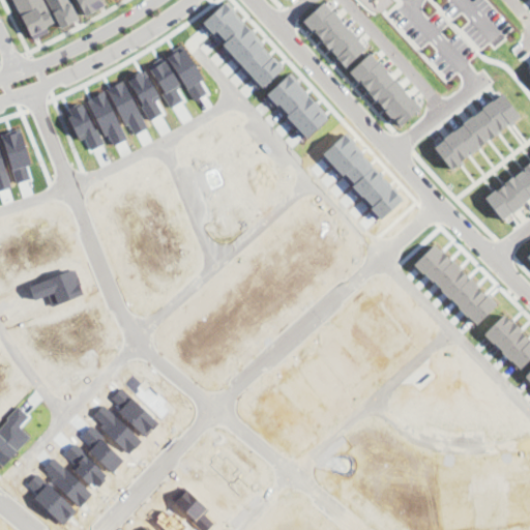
[(43,0),(55,22),(47,27),(49,31),(33,38),(13,0),(43,0)]
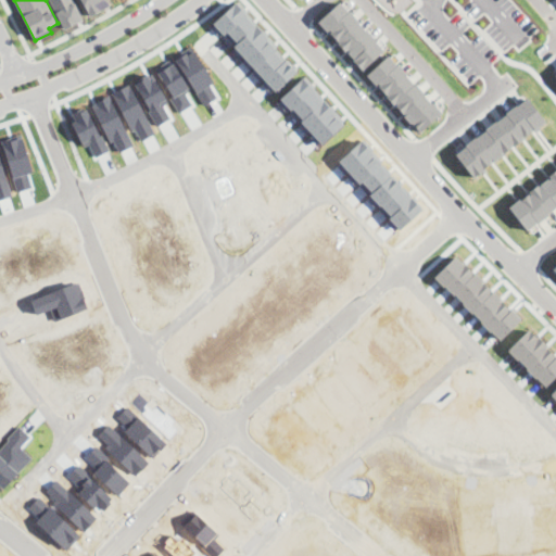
[(73,0),(83,19),(64,28),(49,0),(73,0)]
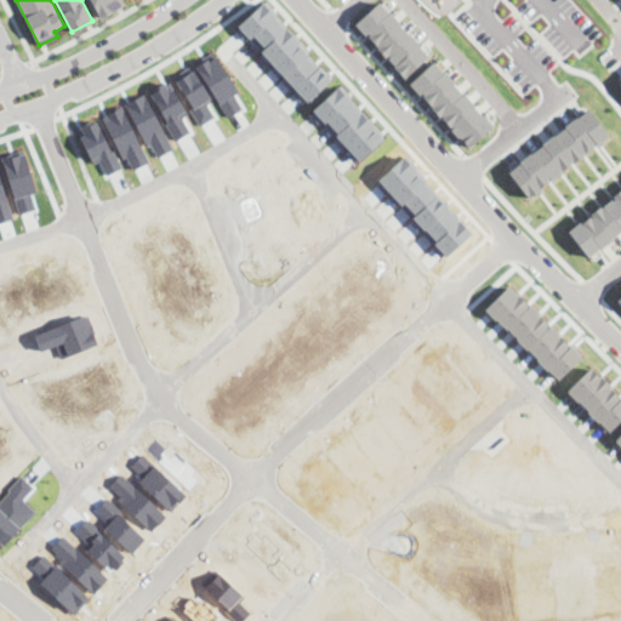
[(119,0),(123,5),(101,17),(90,0),(119,0)]
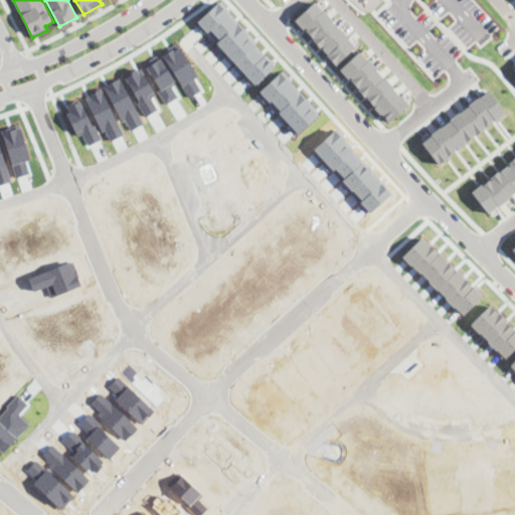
[(355,45),(314,0),(294,19),(334,64),(355,45)]
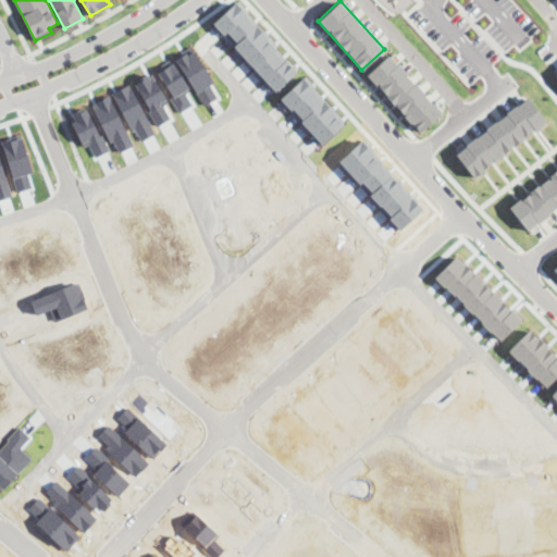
[(443,111),(388,54),(367,74),(421,132),(443,111)]
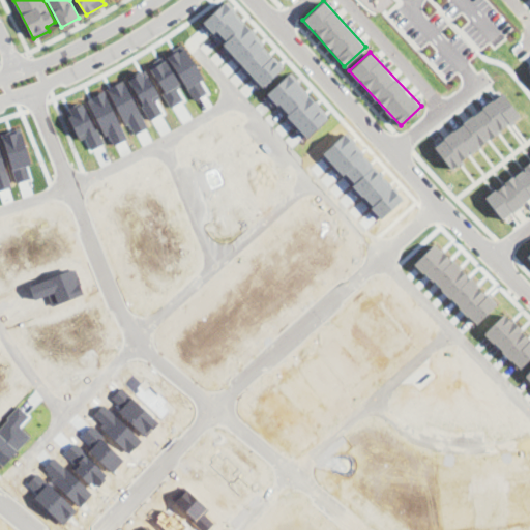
[(502,93),(520,115),(451,169),(434,147),(502,93)]
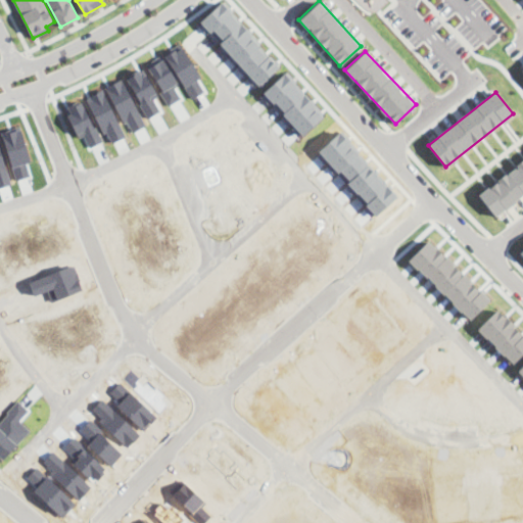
[(522,158),(522,193),(494,217),(478,194),(522,158)]
